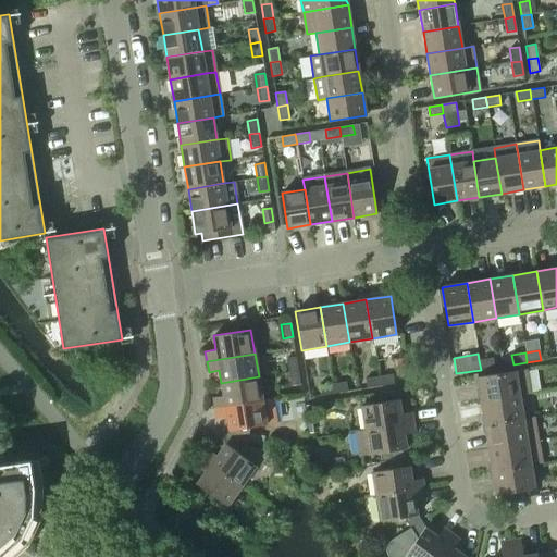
[(286,358),(288,372),(298,370),(296,357),(286,358)]
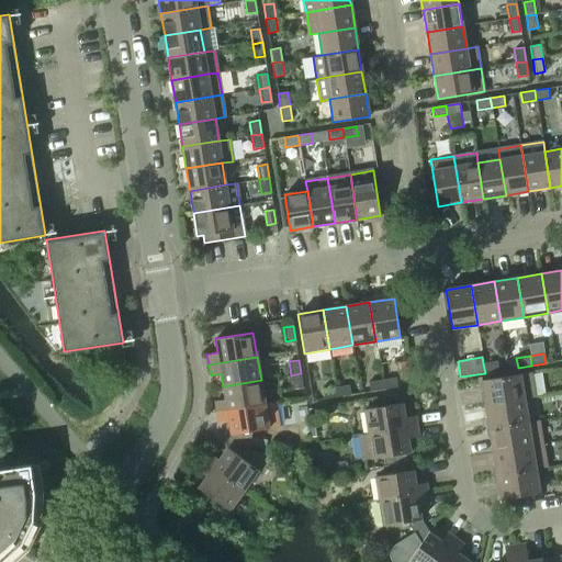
[(483,363),(485,373),(498,371),(497,361),(483,363)]
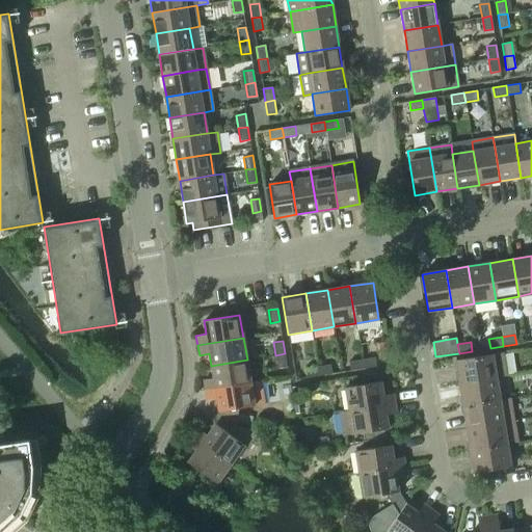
[(455,361),(459,383),(496,377),(506,376),(502,352),(455,361)]
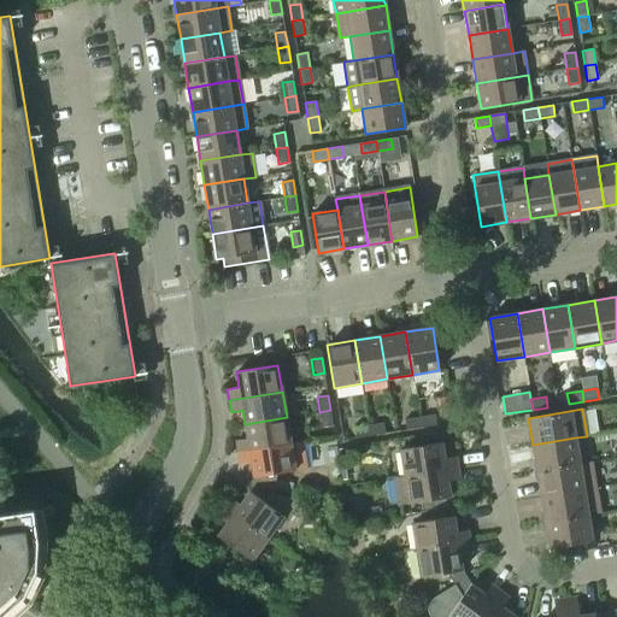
[(319,412),(322,427),(333,425),(330,410),(319,412)]
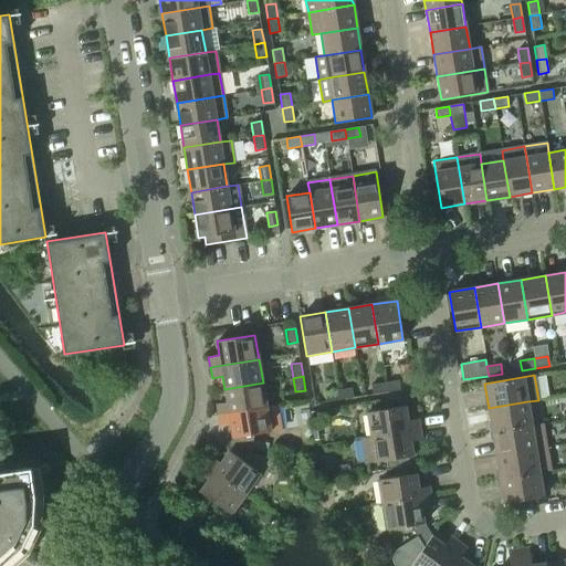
[(385,383),(386,392),(400,390),(398,380),(385,383)]
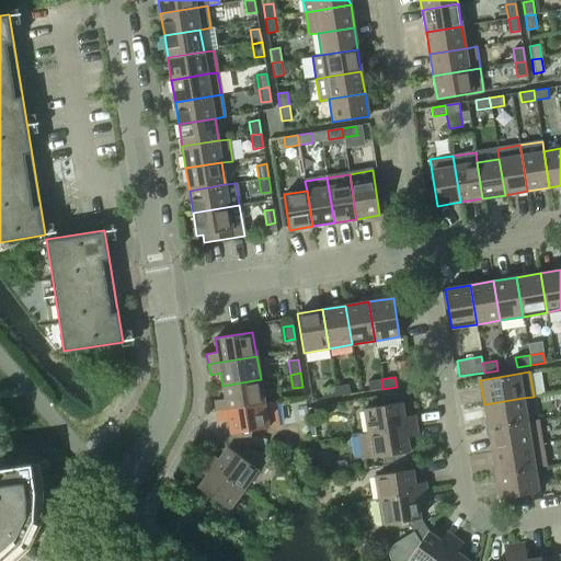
[(215,400),(216,411),(264,403),(261,379),(222,386),(225,399),(215,400)]
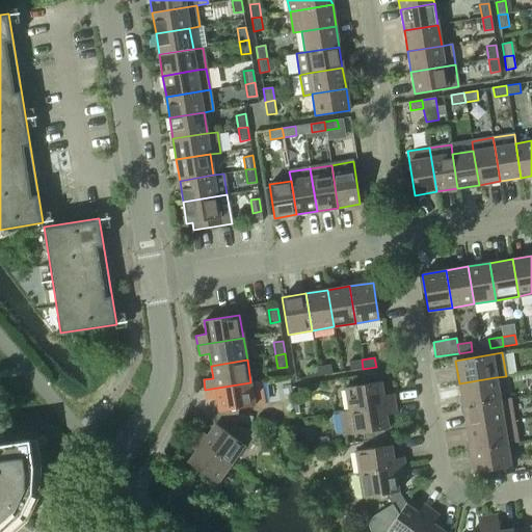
[(348,362),(350,371),(363,369),(362,360),(348,362)]
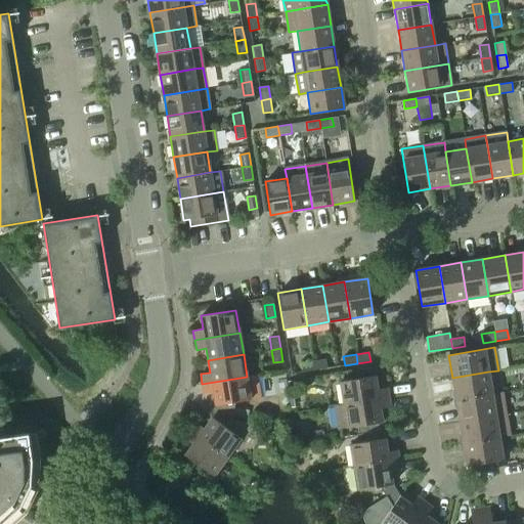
[(312,361),(314,370),(326,368),(325,359),(312,361)]
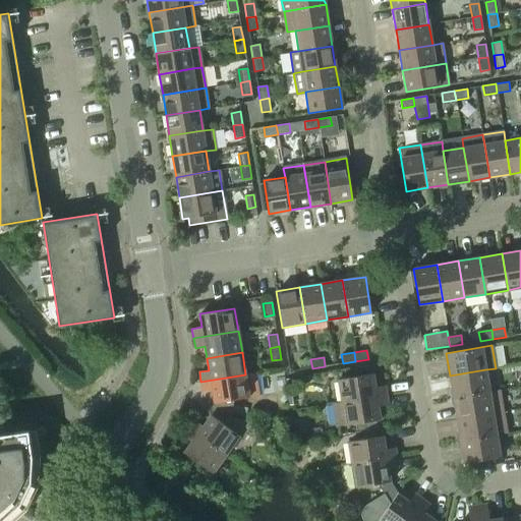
[(298,361),(299,370),(312,368),(310,359),(298,361)]
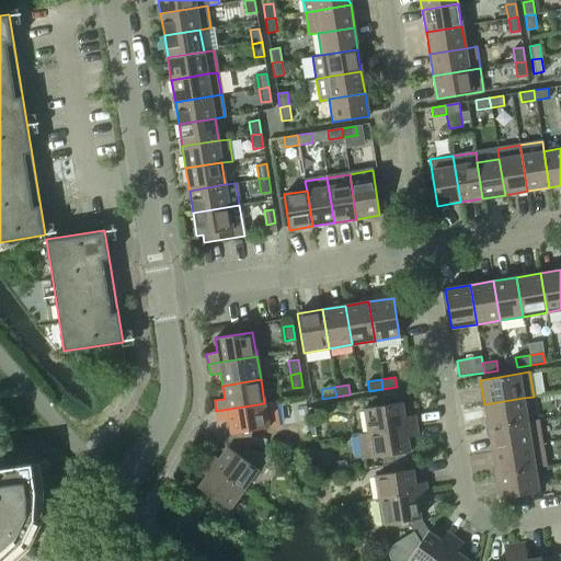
[(364,409),(367,433),(415,425),(414,415),(403,416),(400,393),(386,396),(388,404),(364,409)]
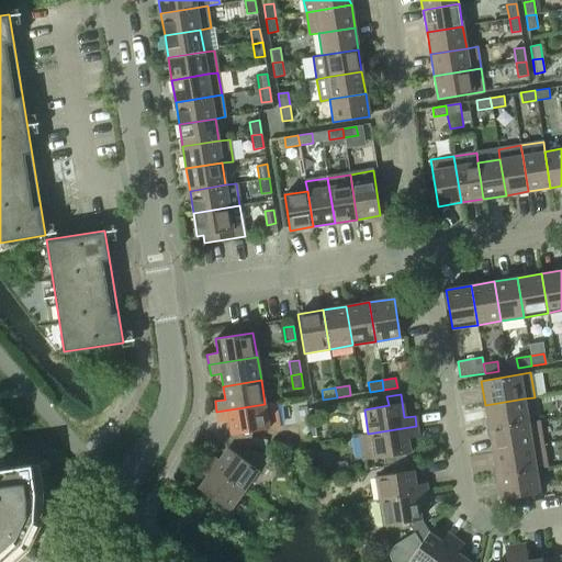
[(485,405),(489,428),(528,423),(524,398),(485,405)]
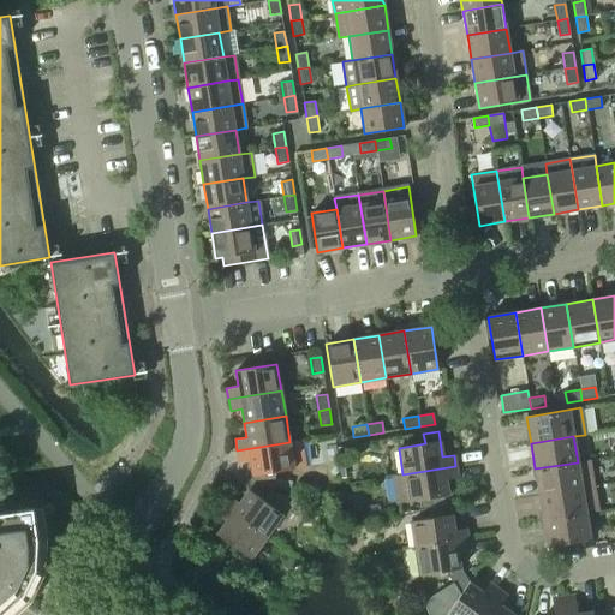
[(250,460),(252,476),(251,483),(272,488),(276,471),(305,466),(302,440),(290,442),(237,451),(239,461),(250,460)]
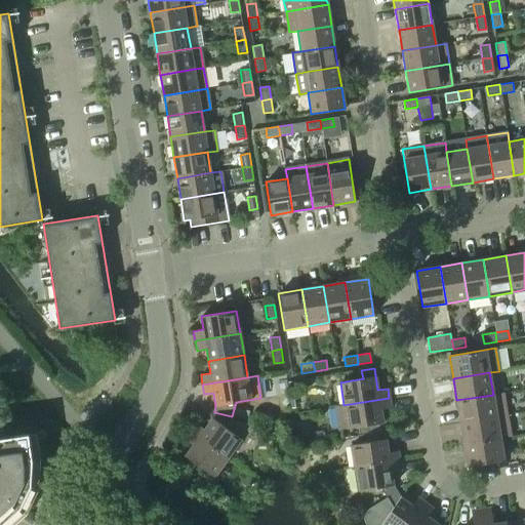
[(456,400),(460,422),(496,416),(507,415),(502,393),(493,395),(456,400)]
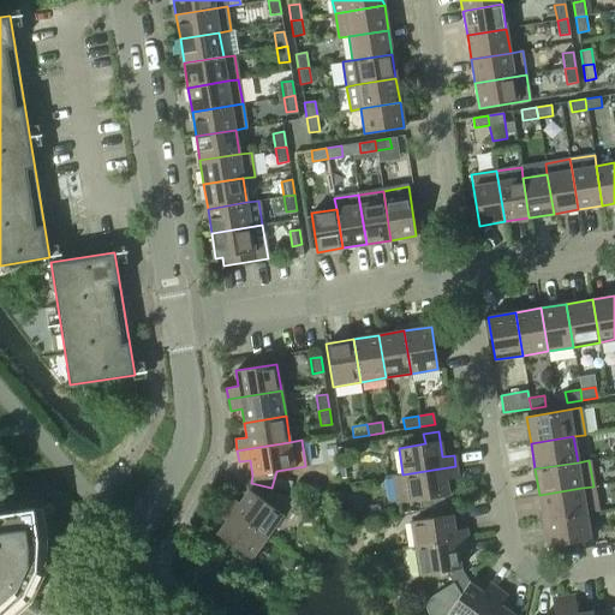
[(451,505),(449,495),(446,479),(458,478),(455,466),(402,475),(392,477),(396,503),(419,500),(422,509),(451,505)]
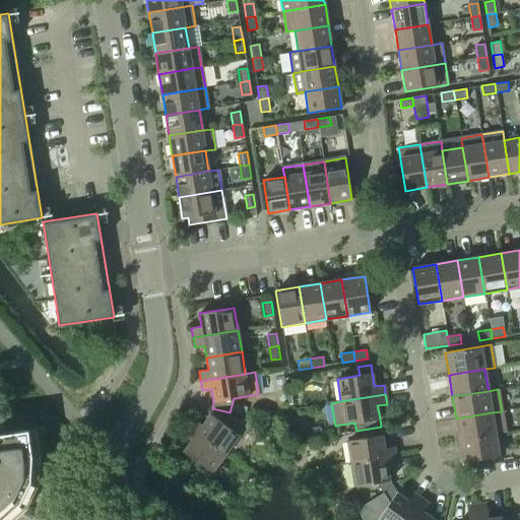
[(195,419),(189,428),(225,454),(240,435),(245,435),(253,423),(229,416),(230,412),(212,408),(210,414),(203,425),(195,419)]
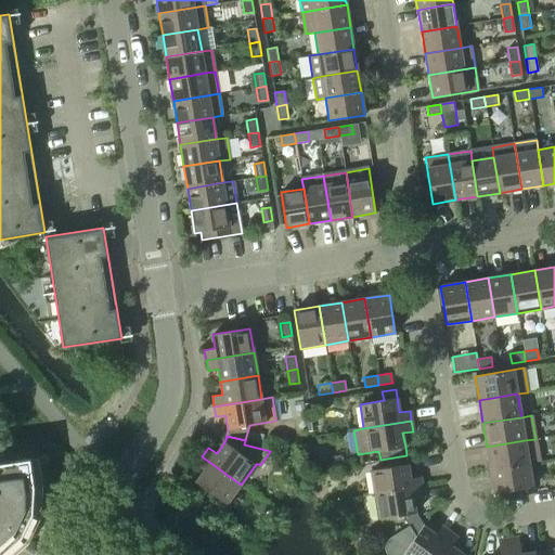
[(487,447),(490,469),(529,463),(525,440),(487,447)]
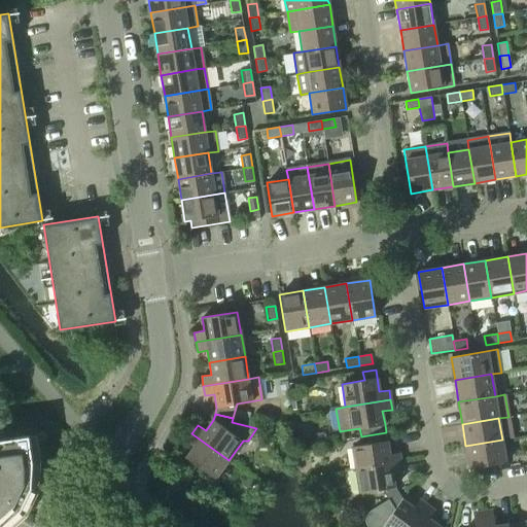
[(352,447),(355,470),(400,462),(399,453),(389,454),(386,432),(361,436),(358,436),(360,446),(352,447)]
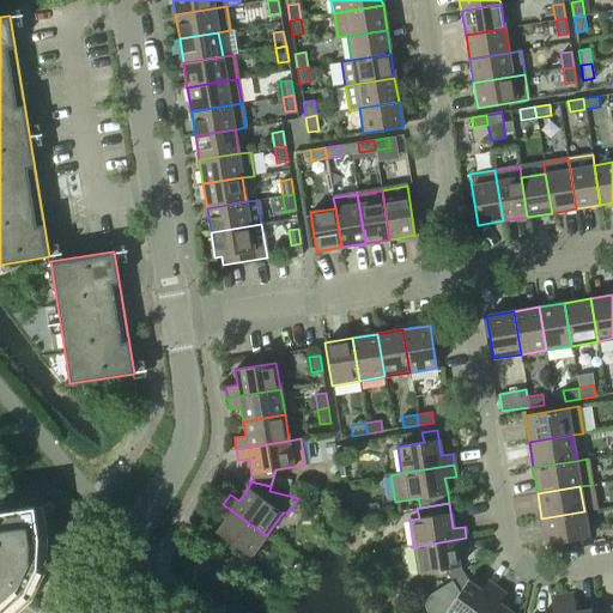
[(223,550),(229,541),(250,557),(266,535),(223,504),(216,513),(225,520),(211,540),(223,550)]
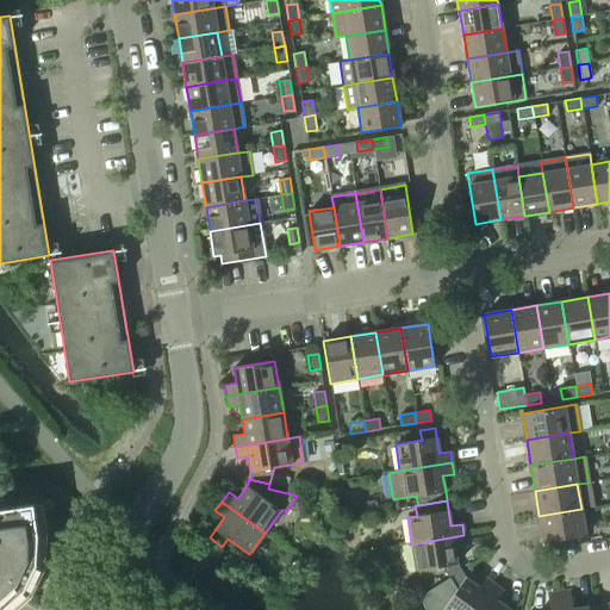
[(0,609),(6,609),(5,608),(24,590),(36,566),(44,570),(47,534),(38,535),(33,504),(0,509),(0,609)]
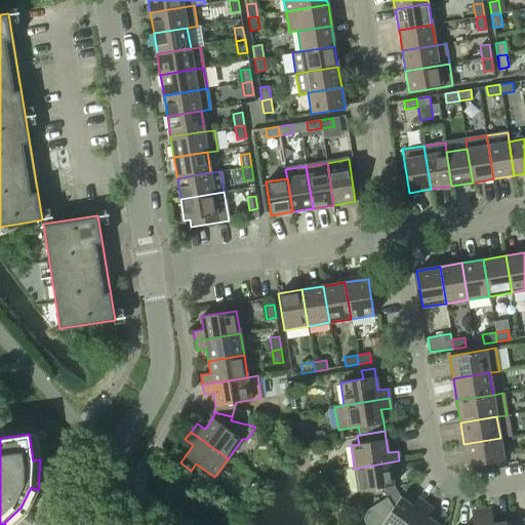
[(500,438),(463,444),(468,467),(503,461),(500,438)]
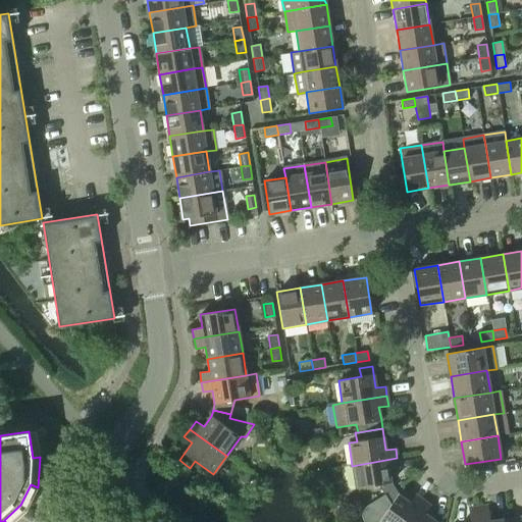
[(356,488),(378,484),(384,494),(395,488),(392,482),(388,469),(399,468),(397,458),(352,466),(356,488)]
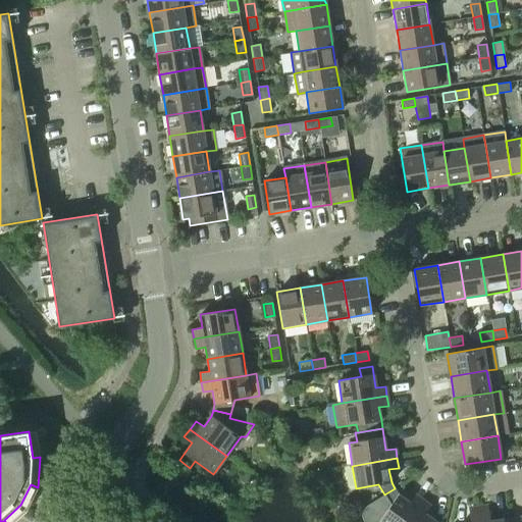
[(407,521),(423,500),(415,494),(409,502),(399,494),(395,488),(384,494),(367,506),(357,511),(359,514),(362,514),(362,516),(363,521),(364,521),(407,521)]
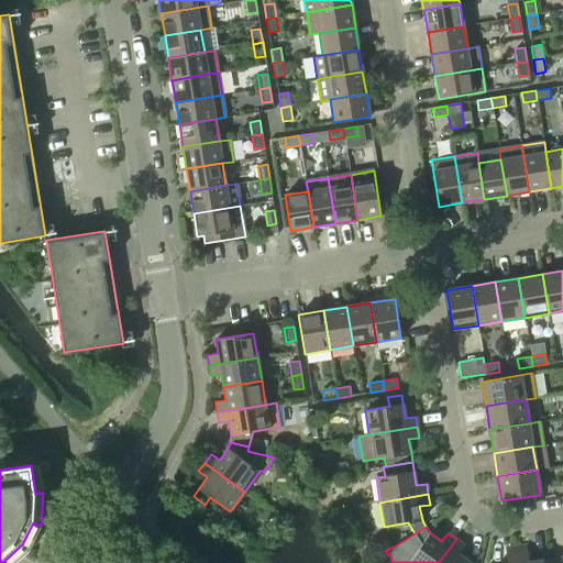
[(456,539),(439,562),(473,562),(470,562),(459,554),(464,545),(456,539)]
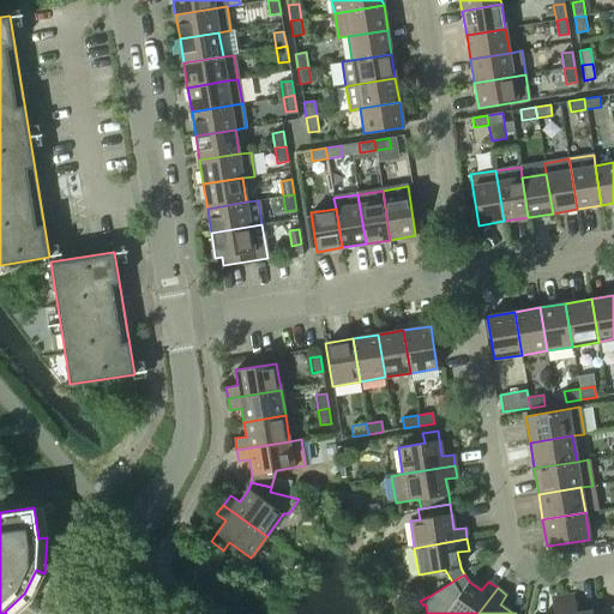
[(573,594),(563,596),(565,613),(602,613),(602,609),(577,613),(573,594)]
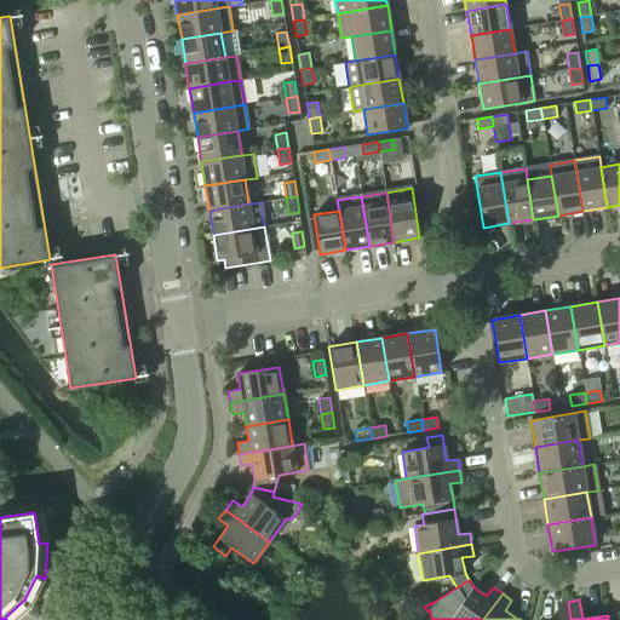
[(570,619),(568,602),(556,603),(558,619),(570,619)]
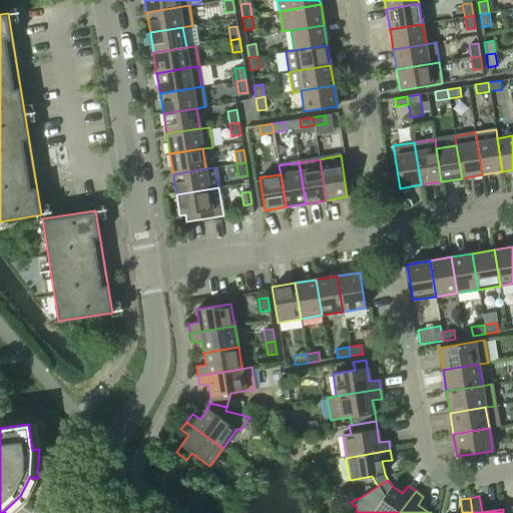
All buildings are outlined.
